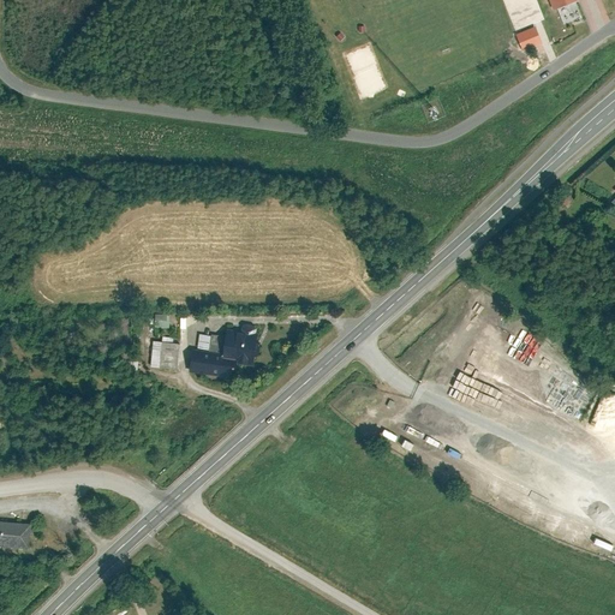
[(580,0),(548,0),(554,12),(581,0),(580,0)]
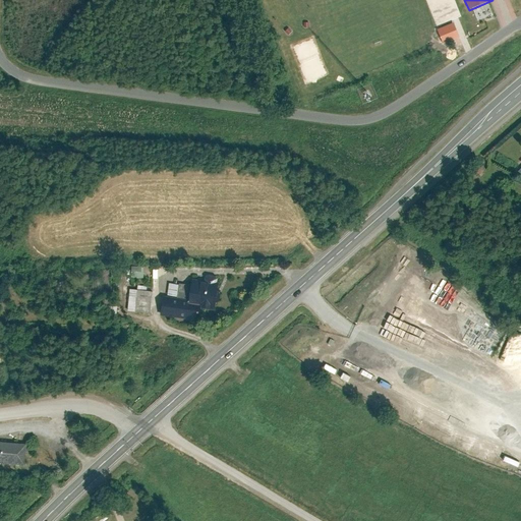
[(131,266),(131,277),(143,277),(143,266),(131,266)]
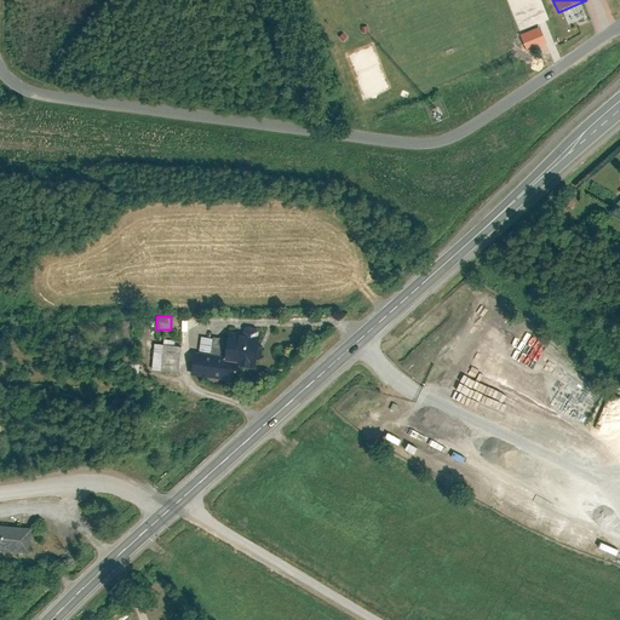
[(262,338),(258,338),(259,332),(257,329),(244,328),(242,329),(241,334),(228,332),(227,340),(224,357),(199,354),(194,354),(191,375),(235,382),(237,367),(257,371),(262,338)]
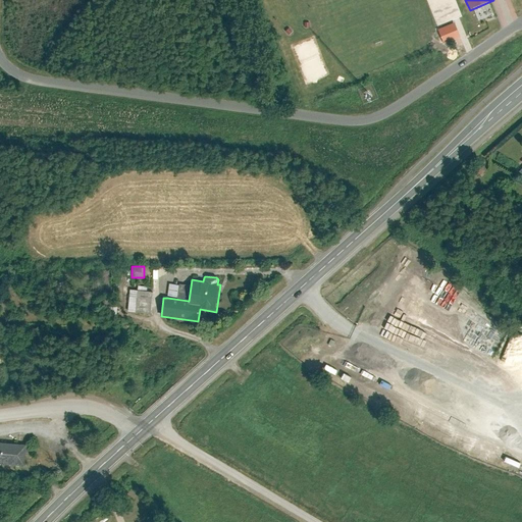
[(189,301),(191,286),(179,284),(179,286),(169,284),(167,298),(189,301)]
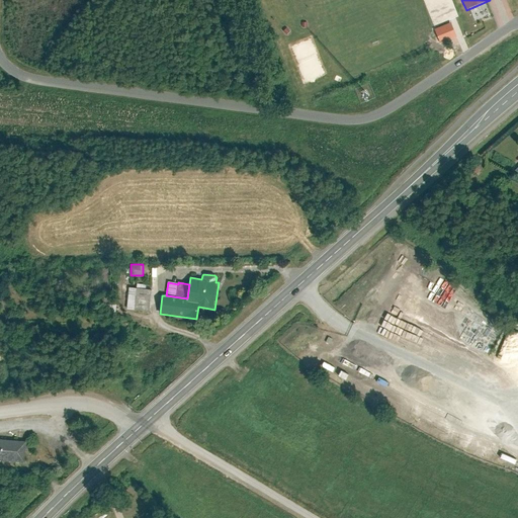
[(152,290),(128,288),(126,311),(150,314),(152,290)]
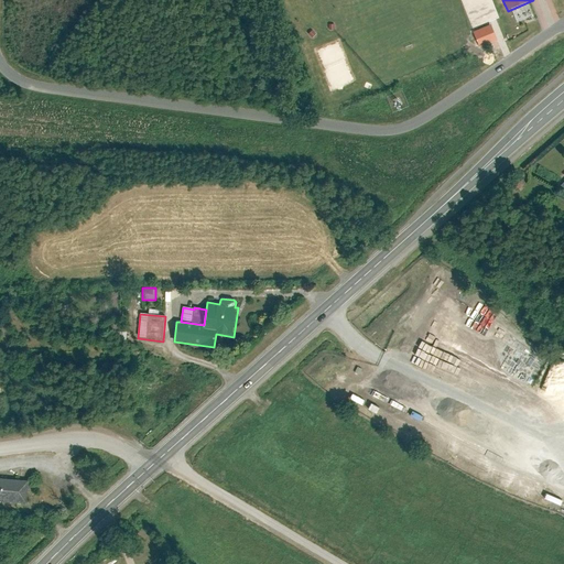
[(0,503),(25,506),(29,483),(0,479),(0,503)]
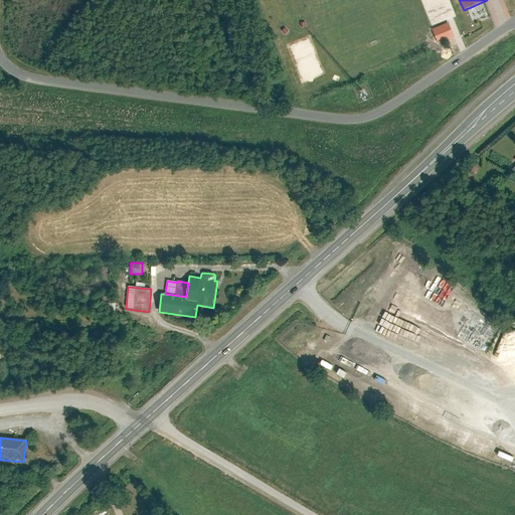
All buildings are outlined.
